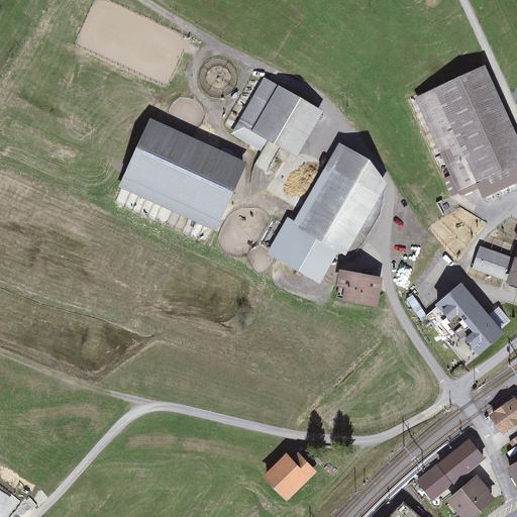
[(516,136),(485,66),(415,98),(458,192),(477,184),(483,199),(516,183),(516,136)]
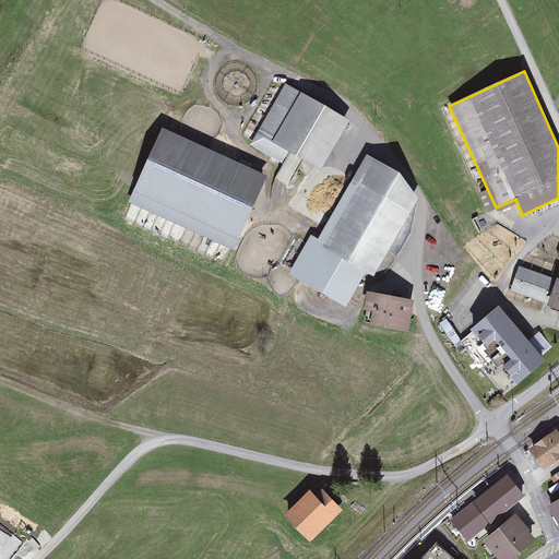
[(321,170),(351,120),(286,83),(250,145),(283,165),(290,152),(321,170)]
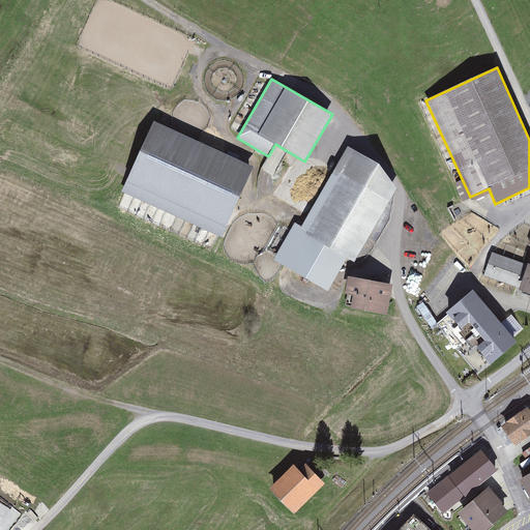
[(254,166),(153,121),(122,192),(222,236),(254,166)]
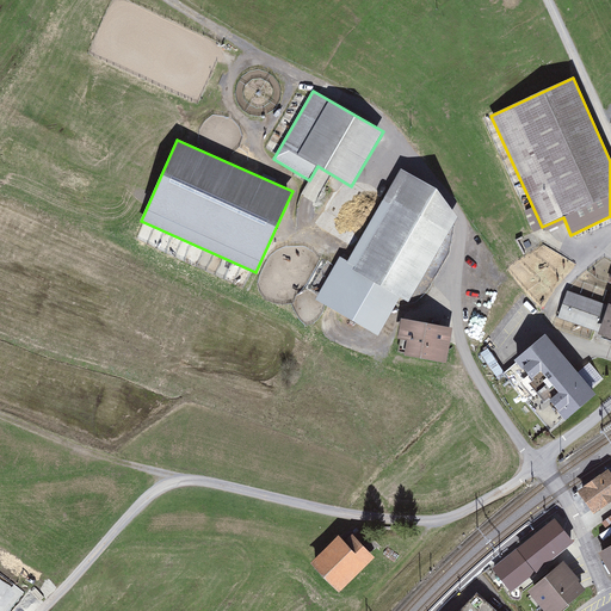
[(408,303),(458,217),(437,189),(401,168),(347,263),(355,266),(353,270),(408,303)]
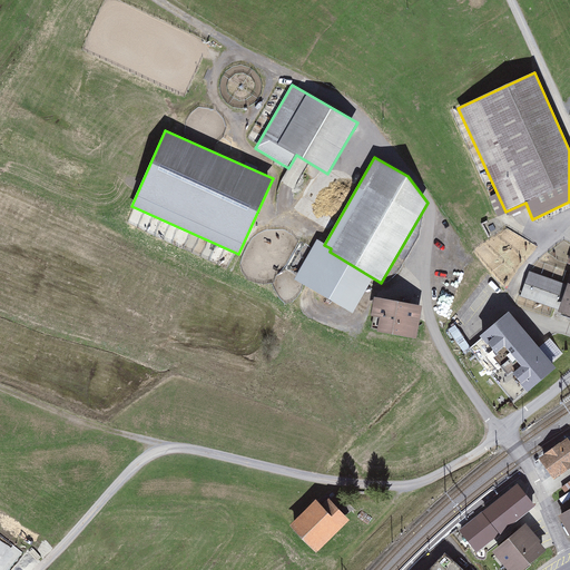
[(529,271),(520,297),(559,311),(559,312),(569,315),(569,254),(567,264),(569,265),(569,275),(567,284),(529,271)]
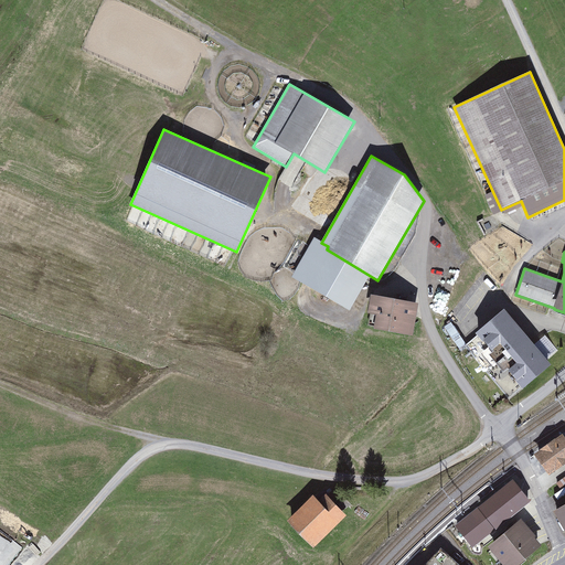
[(419,304),(371,295),(368,313),(376,316),(374,329),(413,337),(419,304)]
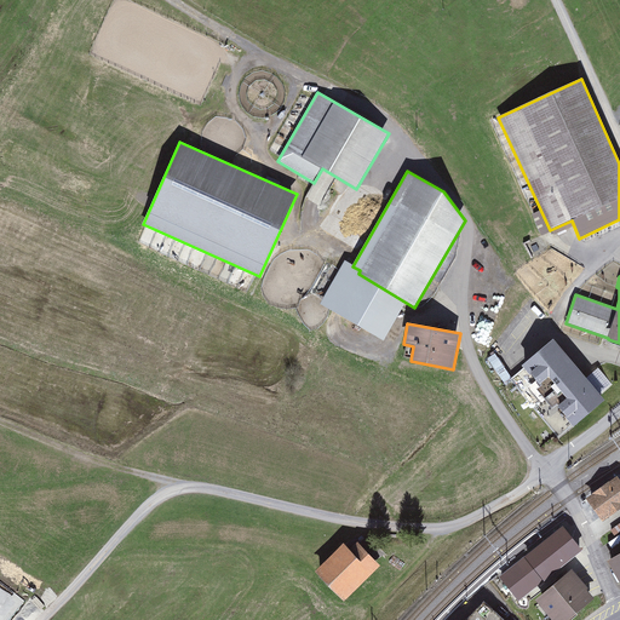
[(604,401),(554,339),(522,366),(538,385),(549,377),(567,399),(557,407),(574,426),(604,401)]
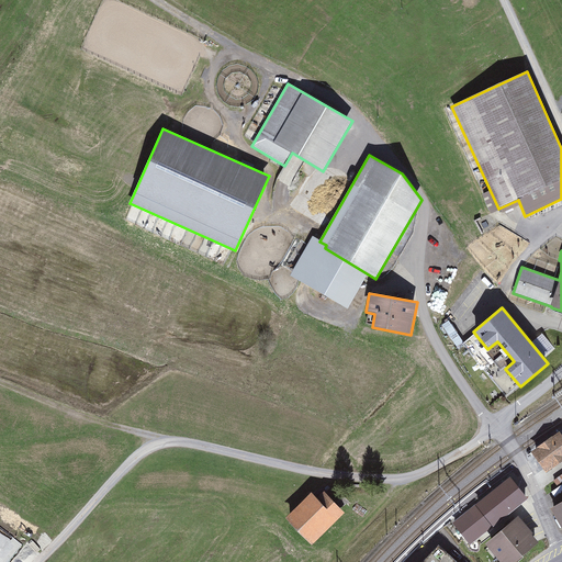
[(546,446),(534,453),(547,472),(561,461),(561,444),(558,438),(546,446)]
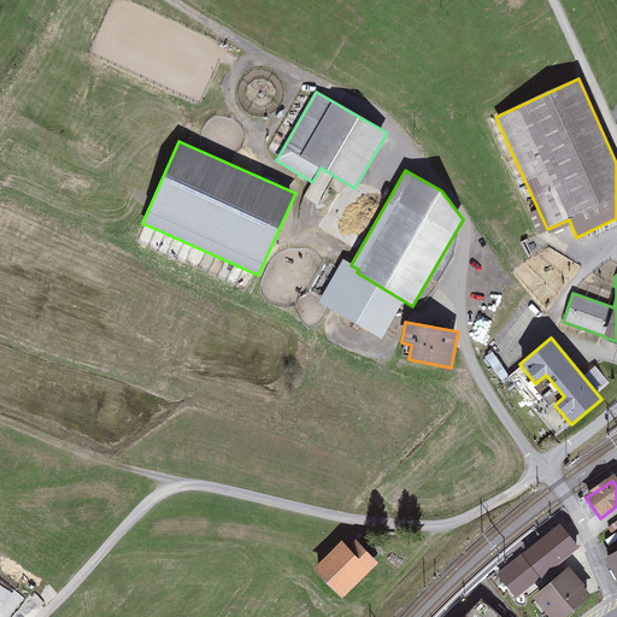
[(580,548),(560,524),(522,554),(541,579),(580,548)]
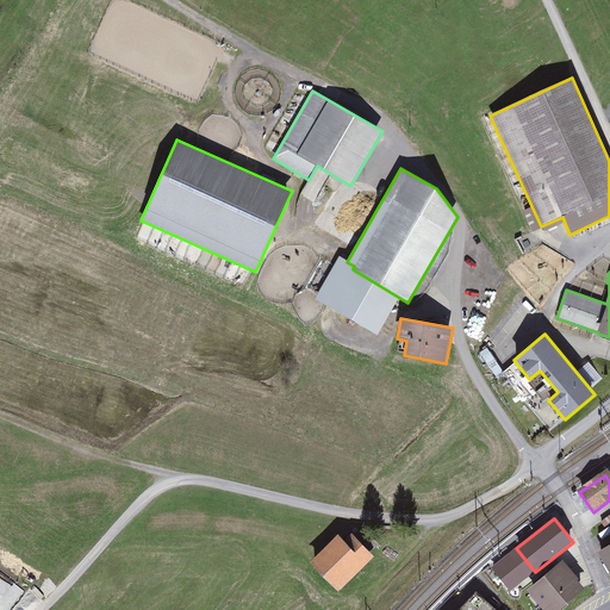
[(347,529),(311,564),(337,591),(373,558),(347,529)]
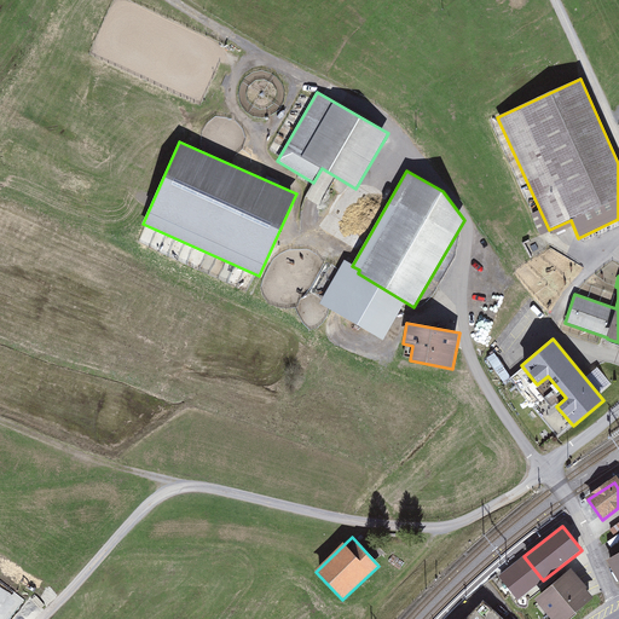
[(618,553),(606,561),(618,582),(618,553)]
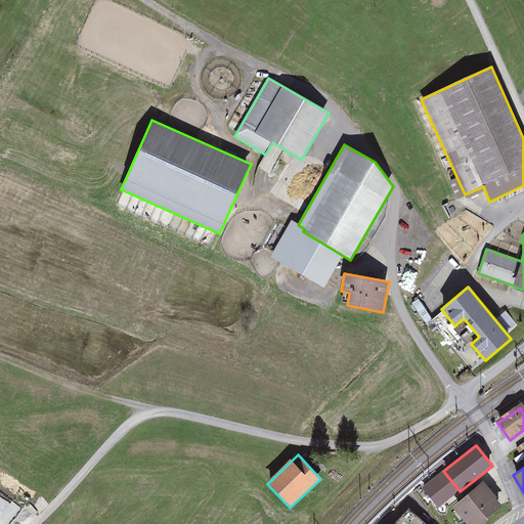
[(443,471),(422,488),(438,509),(460,491),(443,471)]
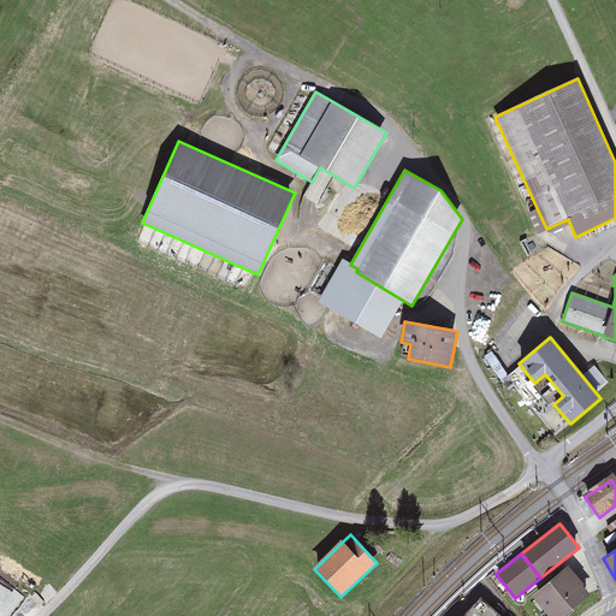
[(569,566),(532,597),(548,615),(566,615),(592,594),(569,566)]
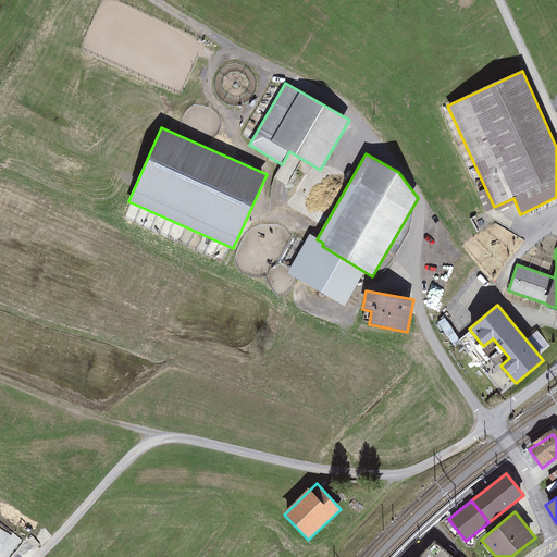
[(419,556),(452,556),(434,541),(419,556)]
